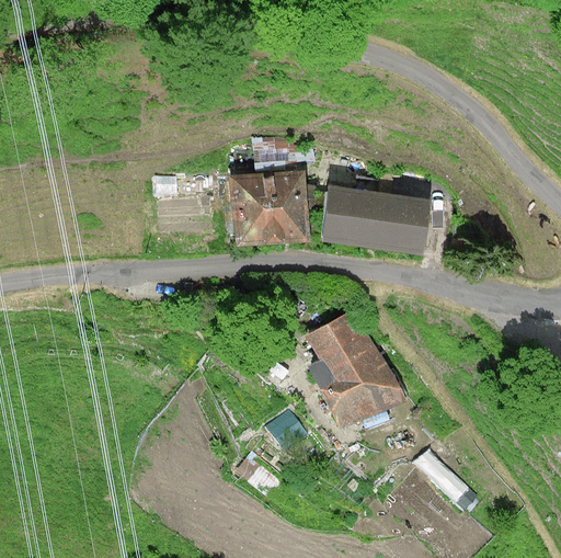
[(306,171),(229,174),(232,239),(308,236),(306,171)]
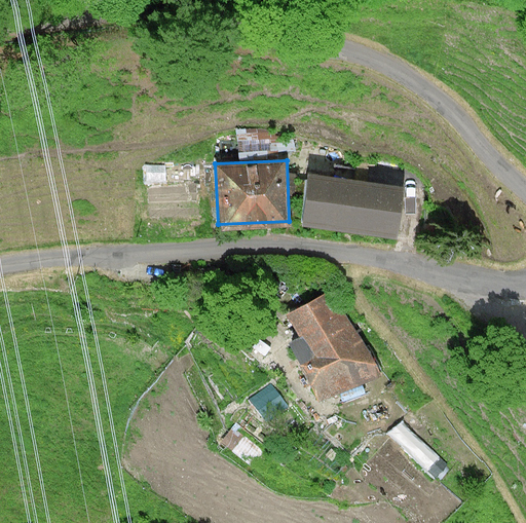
[(401,189),(312,173),(303,217),(391,233),(401,189)]
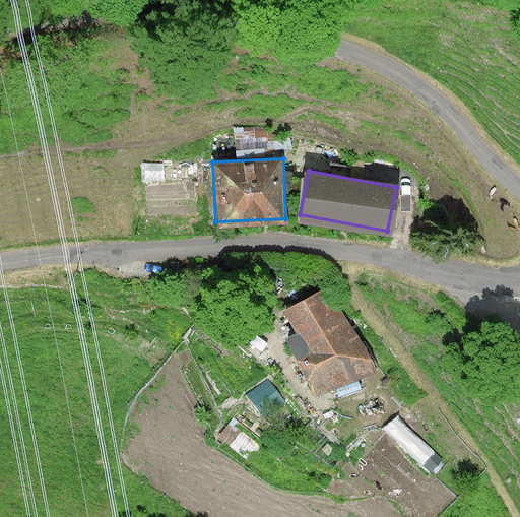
[(327,291),(285,314),(308,353),(295,361),(316,399),(371,369),(327,291)]
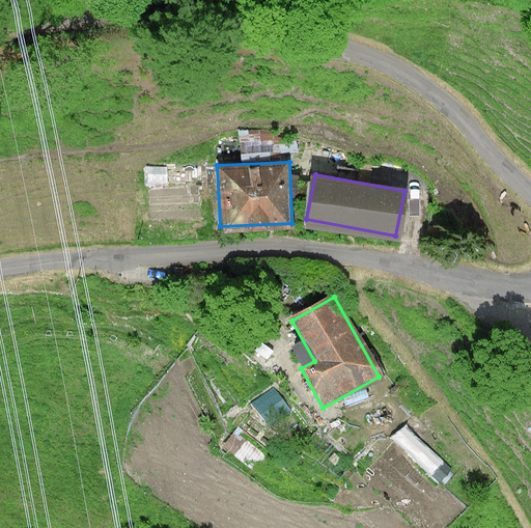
[(268,407),(282,392),(271,381),(256,396),(268,407)]
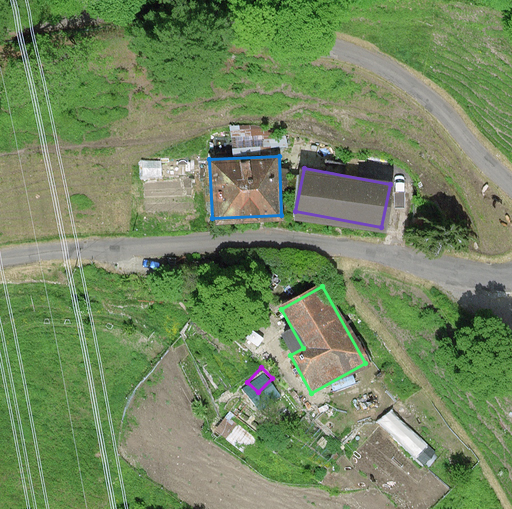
[(218,426),(247,444),(258,428),(228,410),(218,426)]
